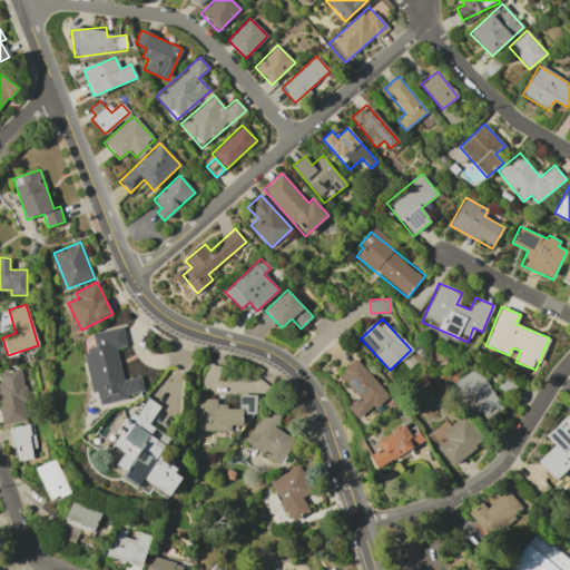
[(91,333),(95,349),(84,351),(91,393),(97,392),(99,403),(144,394),(140,376),(123,380),(116,349),(127,347),(123,326),(91,333)]
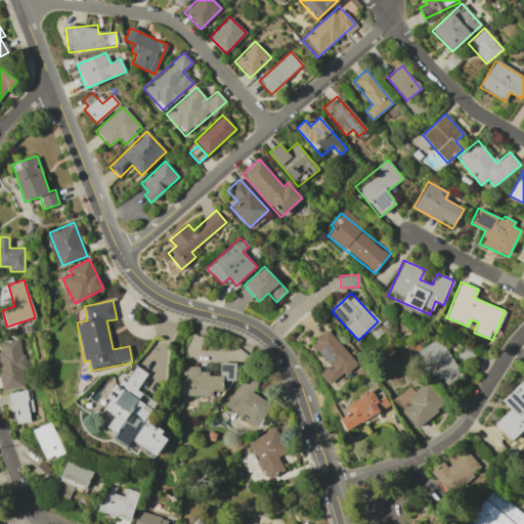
[(356,362),(326,331),(311,345),(330,364),(319,375),(331,386),(356,362)]
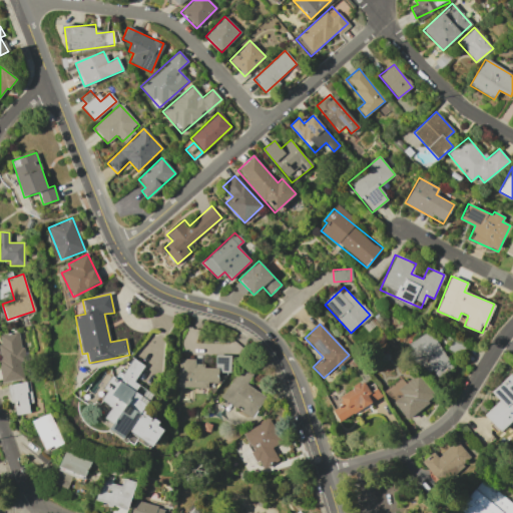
[(429,331),(406,345),(425,375),(434,370),(438,377),(452,368),(429,331)]
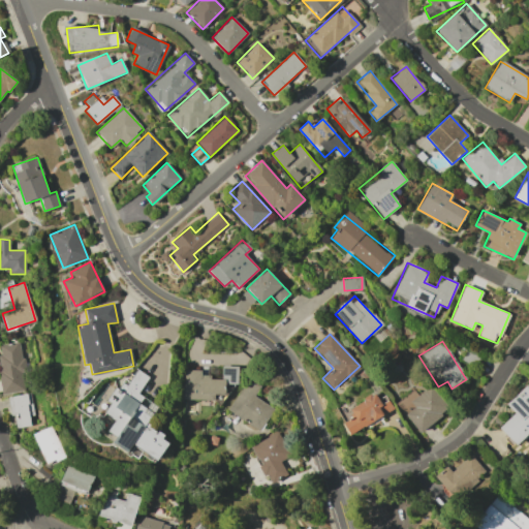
[(0,384),(1,394),(24,391),(21,372),(24,372),(20,342),(0,344),(0,365),(1,370),(0,370),(0,384)]
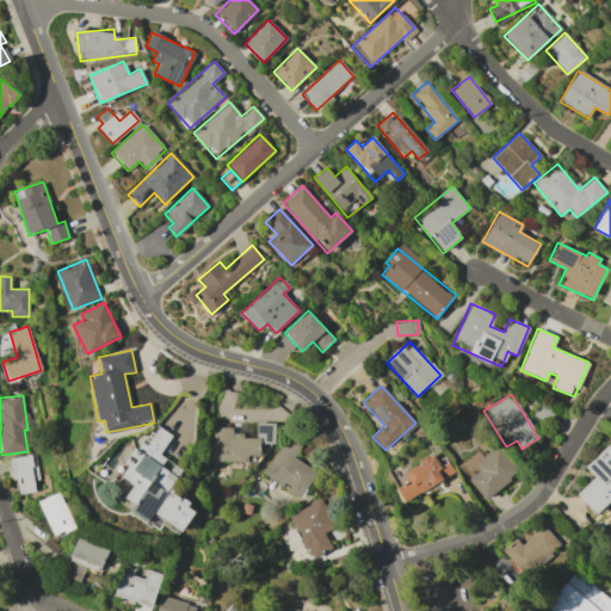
[(211,427),(211,462),(246,462),(246,455),(259,455),(260,444),(275,444),(275,424),(255,424),(255,436),(232,436),(232,427),(211,427)]
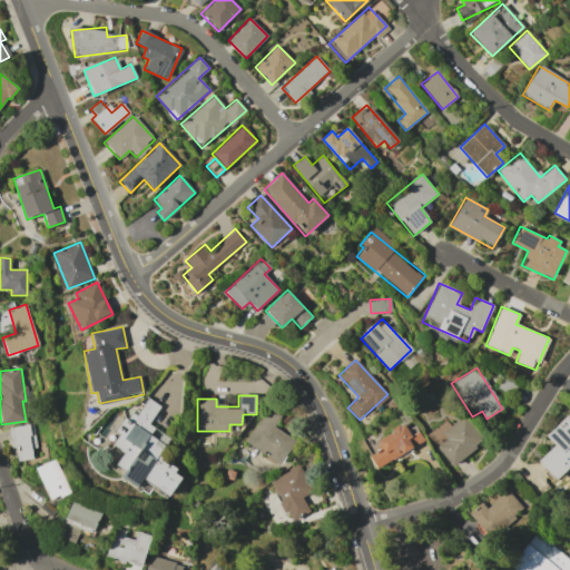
[(184,472),(158,459),(170,438),(149,425),(159,405),(146,397),(137,414),(129,410),(111,443),(124,450),(116,463),(126,469),(121,477),(138,487),(143,478),(154,484),(151,489),(169,499),(184,472)]
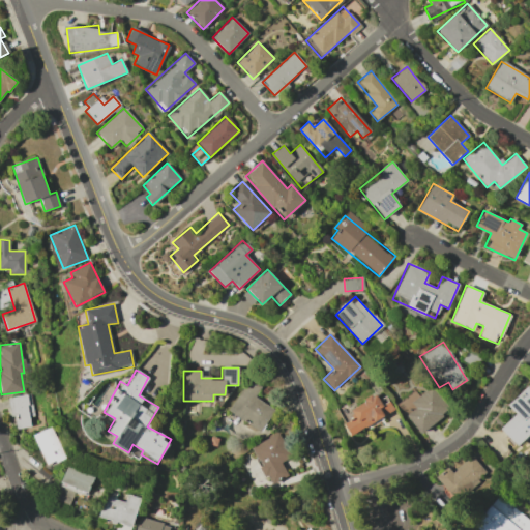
[(261,432),(274,409),(255,398),(261,386),(247,379),(228,412),(261,432)]
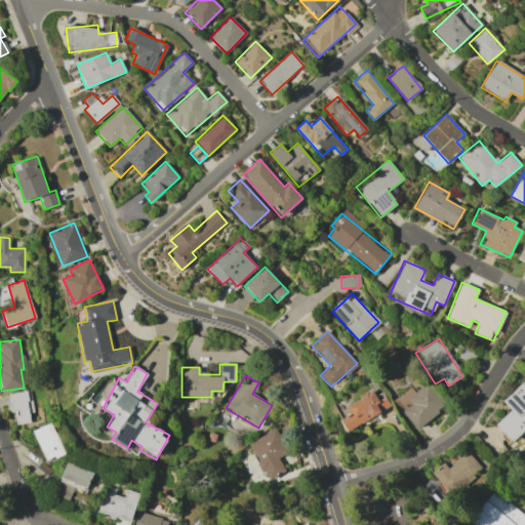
[(402,411),(415,429),(445,406),(427,381),(406,398),(411,404),(402,411)]
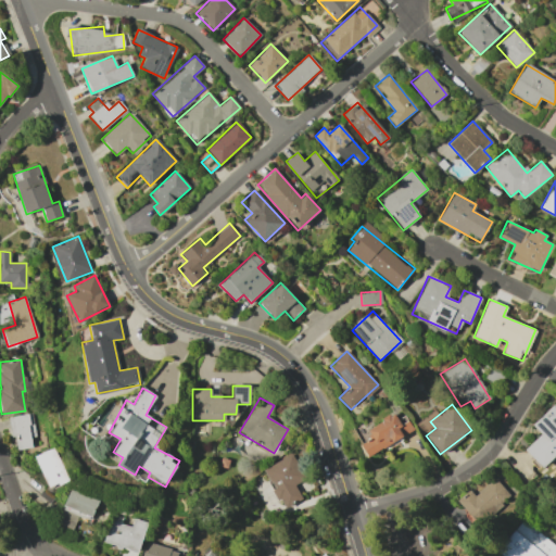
[(555,454),(555,406),(554,404),(532,425),(541,433),(525,450),(542,468),(555,454)]
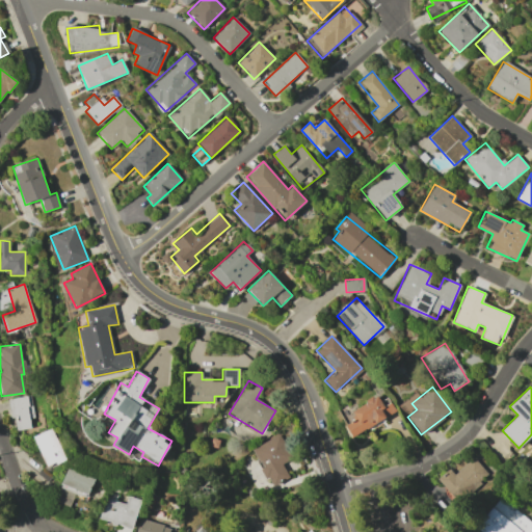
[(14,430),(32,428),(30,396),(10,398),(14,430)]
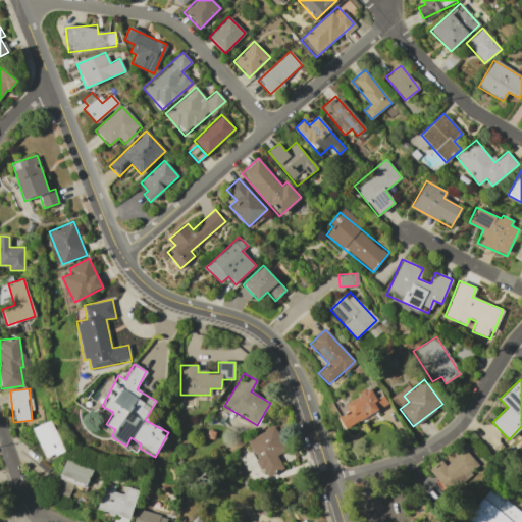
[(346,403),(350,411),(338,418),(346,429),(388,404),(383,396),(377,400),(370,388),(346,403)]
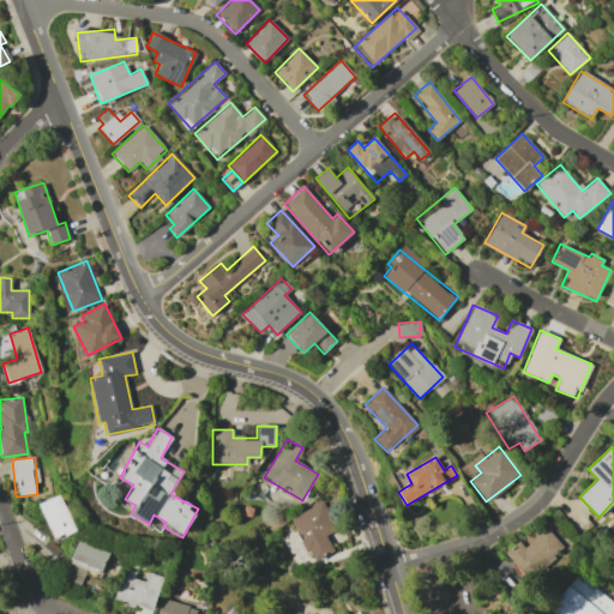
[(73,530),(61,495),(40,503),(52,537),(73,530)]
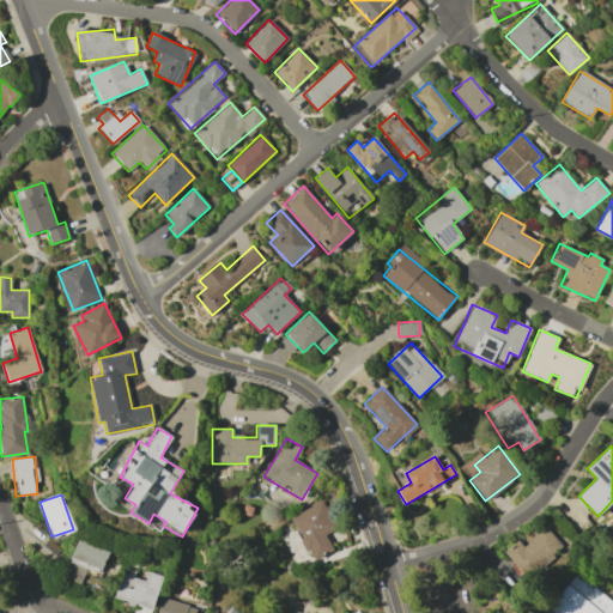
[(313,560),(333,550),(325,535),(337,528),(321,501),(289,517),(313,560)]
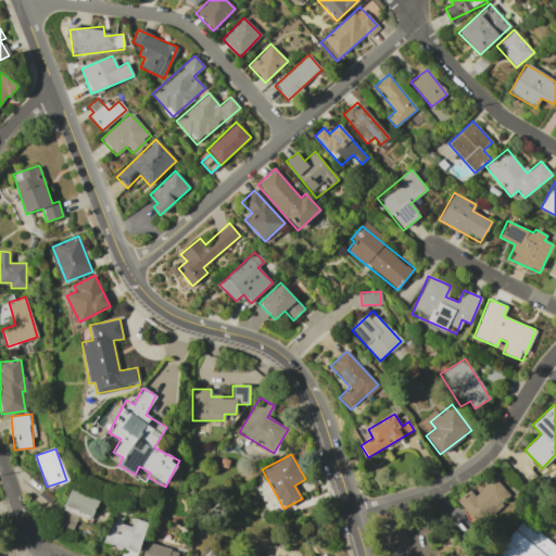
[(475,495),(469,490),(457,501),(479,526),(510,496),(493,478),(475,495)]
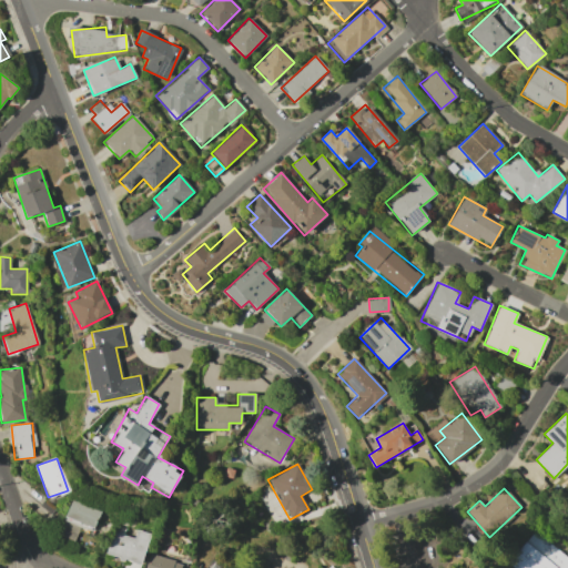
[(74,541),(79,528),(91,534),(101,511),(73,499),(59,534),(74,541)]
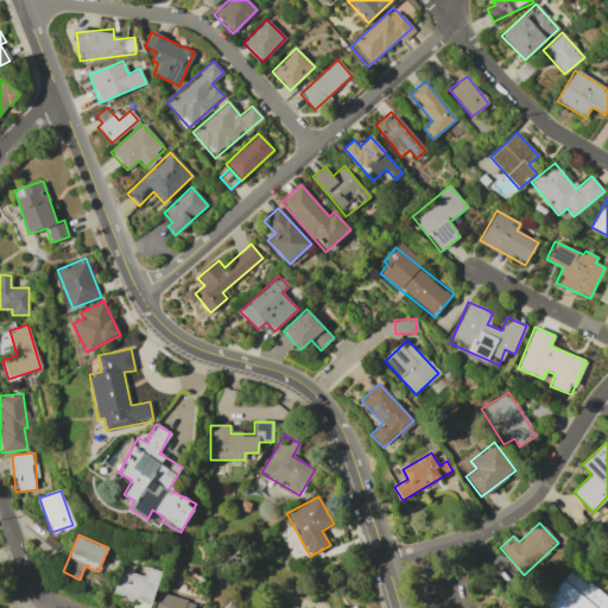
[(144,575),(132,574),(133,565),(121,563),(114,595),(153,603),(159,570),(145,568),(144,575)]
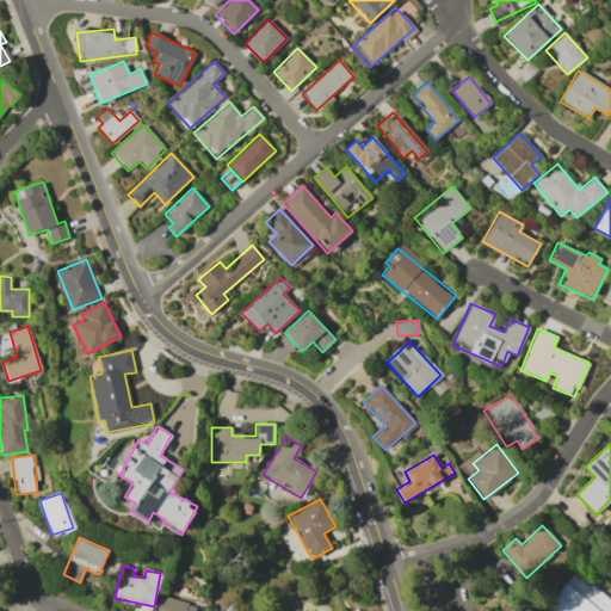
[(610,610),(610,600),(590,584),(574,571),(545,605),(551,610),(610,610)]
